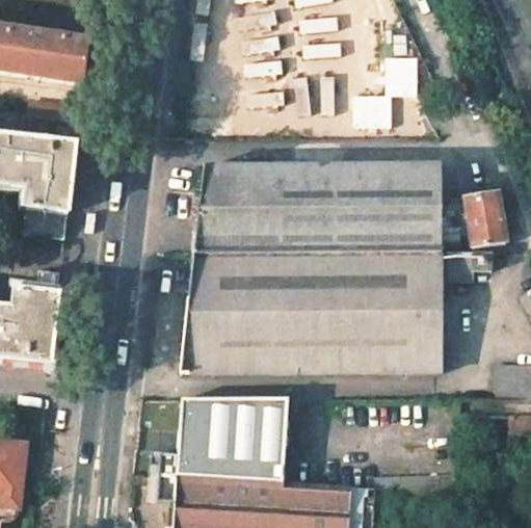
[(216,0),(217,59),(375,58),(374,0),(216,0)]
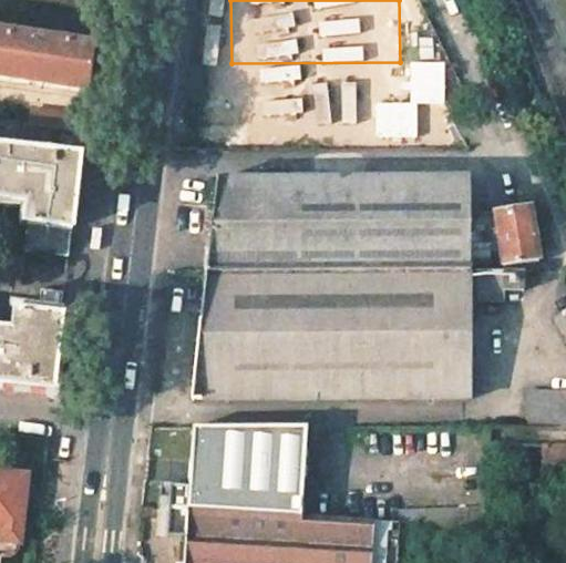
[(0,27),(0,75),(89,88),(95,41),(0,27)]
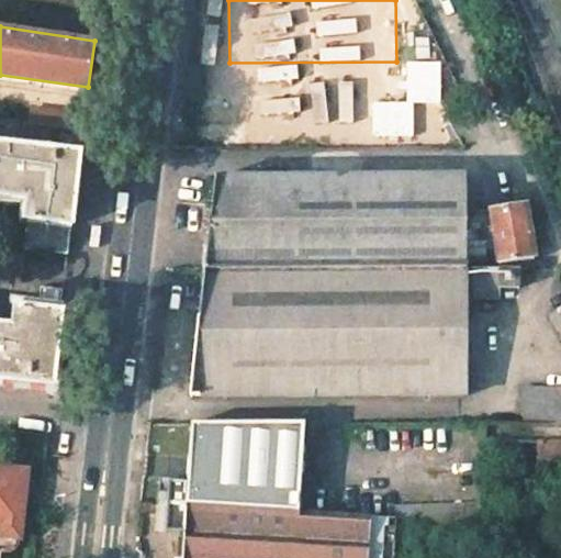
[(434,29),(412,40),(445,108),(468,95),(434,29)]
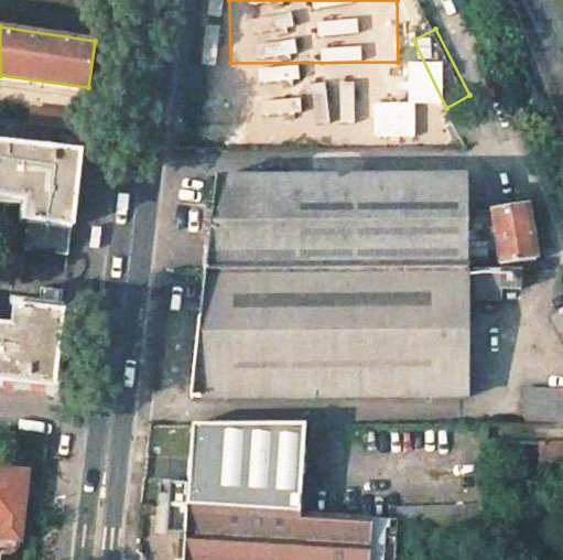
[(86,112),(36,106),(36,118),(85,125),(86,112)]
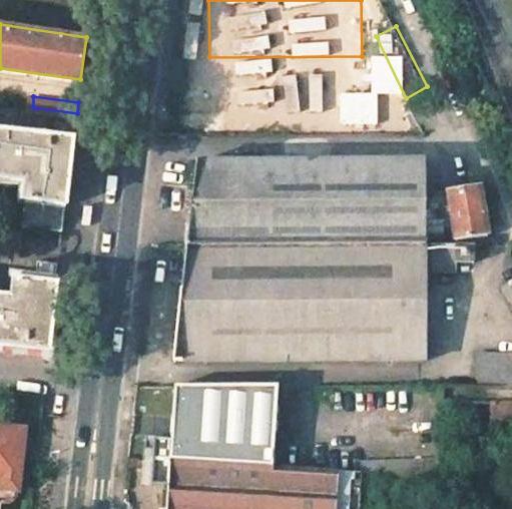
[(74,138),(0,130),(0,176),(26,180),(24,198),(67,203),(74,138)]
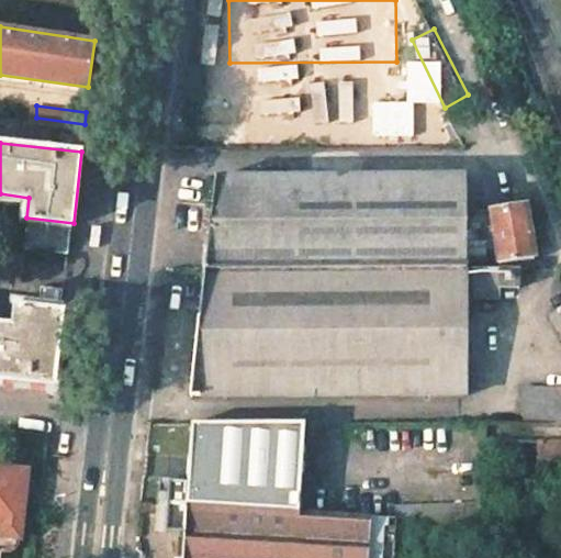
[(467,174),(216,174),(205,265),(467,264),(467,203),(467,174)]
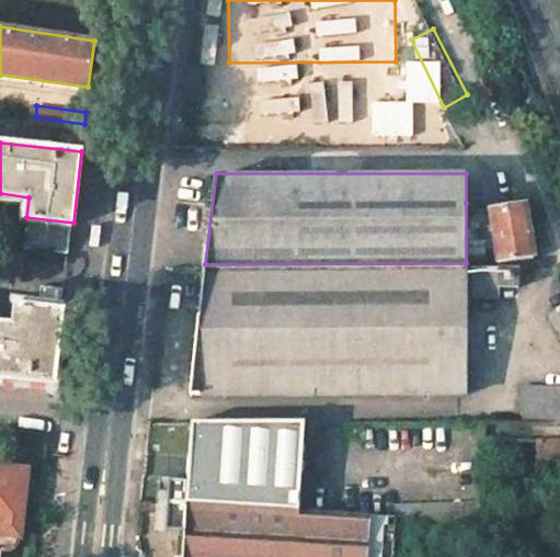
[(526,200),(491,206),(499,260),(534,254),(526,200)]
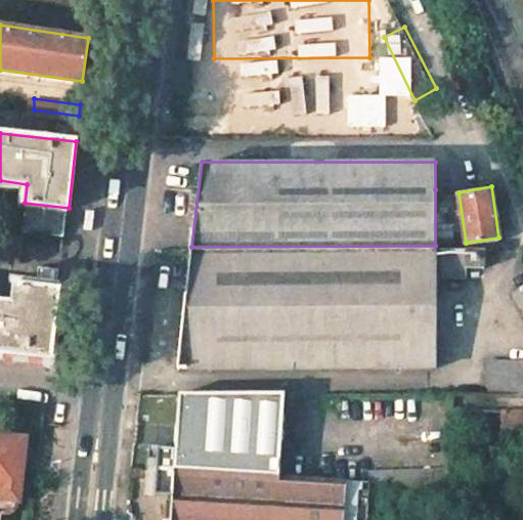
[(435,246),(191,247),(178,365),(435,364),(435,246)]
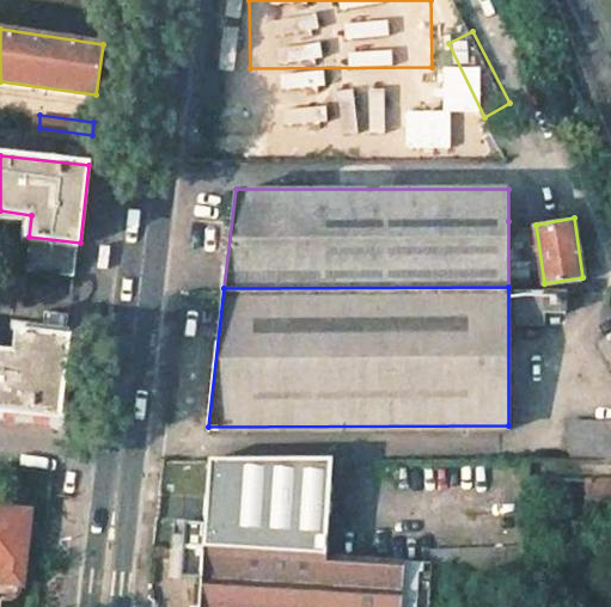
[(567,287),(515,287),(515,319),(545,319),(547,310),(567,310),(567,287)]
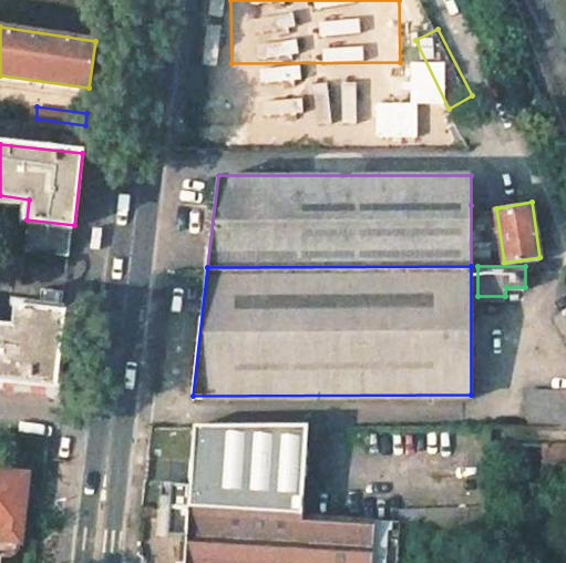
[(0,378),(22,380),(20,396),(53,402),(62,330),(64,314),(17,307),(14,328),(0,326),(0,378)]
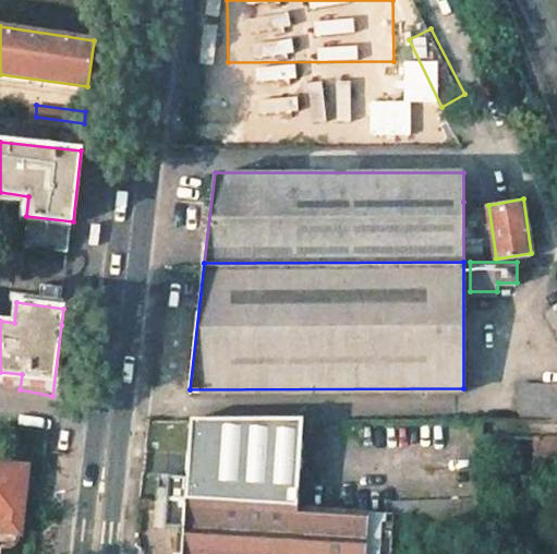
[(556,380),(519,381),(519,416),(556,414),(556,380)]
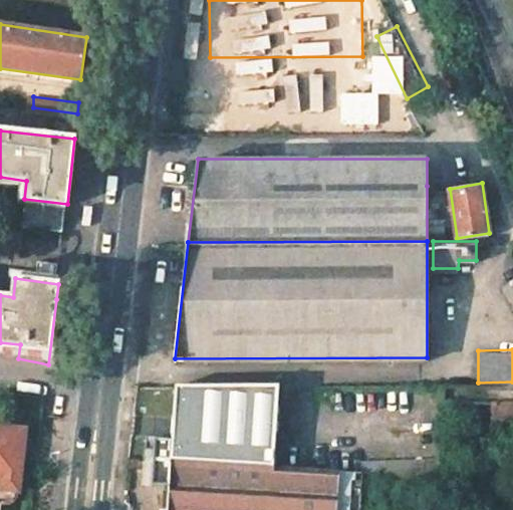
[(278,384),(170,383),(168,413),(277,415),(278,384)]
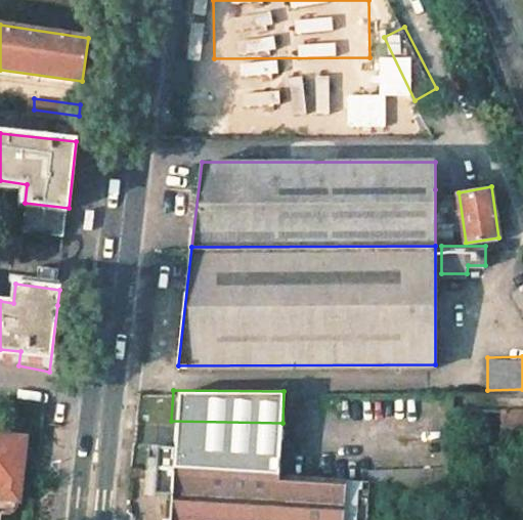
[(522,406),(504,406),(503,437),(522,436),(522,406)]
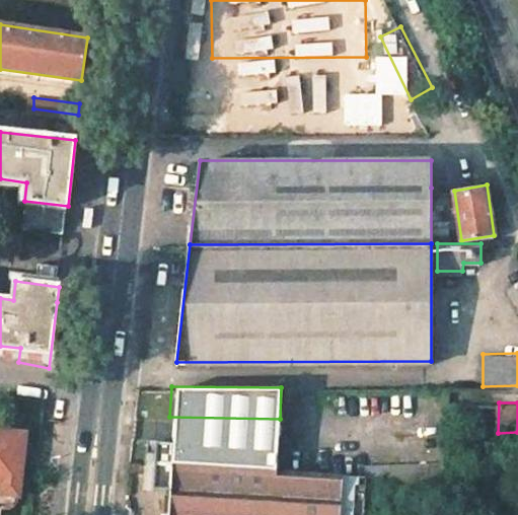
[(0,437),(0,504),(19,507),(27,441),(0,437)]
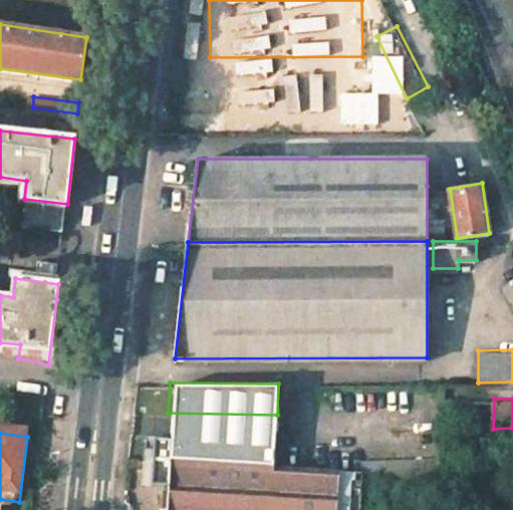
[(275,449),(203,445),(202,460),(274,464),(275,449)]
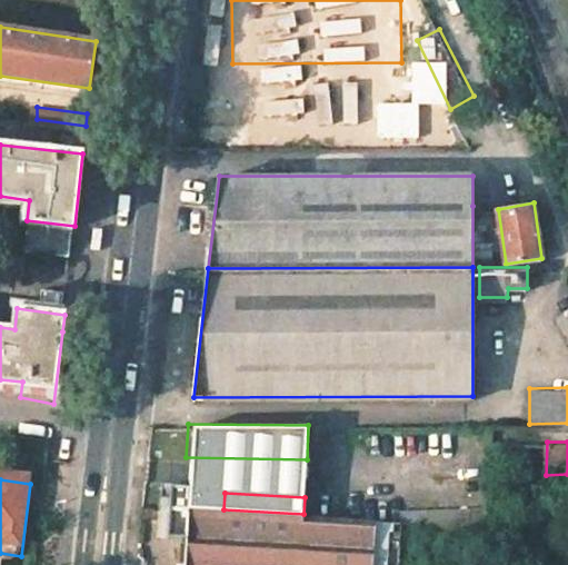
[(190,507),(171,505),(170,534),(188,535),(186,564),(300,564),(304,514),(223,509),(190,507)]
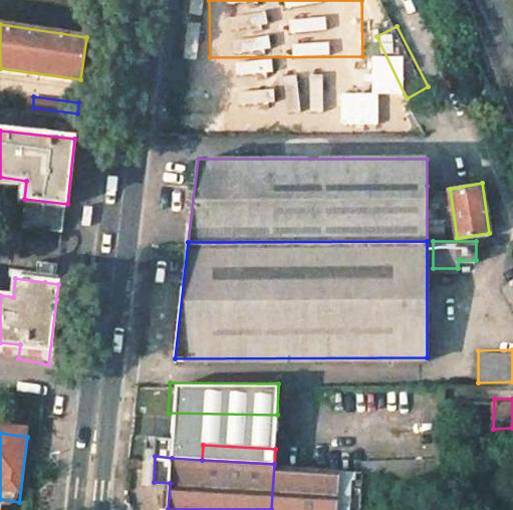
[(334,509),(338,468),(274,464),(271,509),(334,509)]
